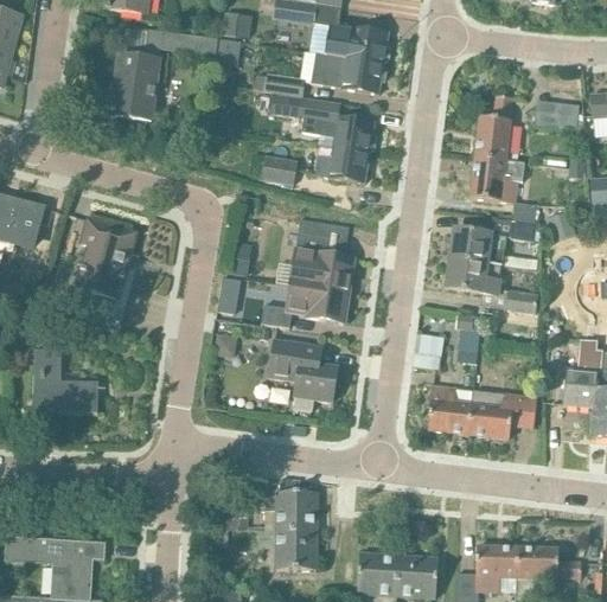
[(104,0),(103,8),(144,13),(145,0),(104,0)]
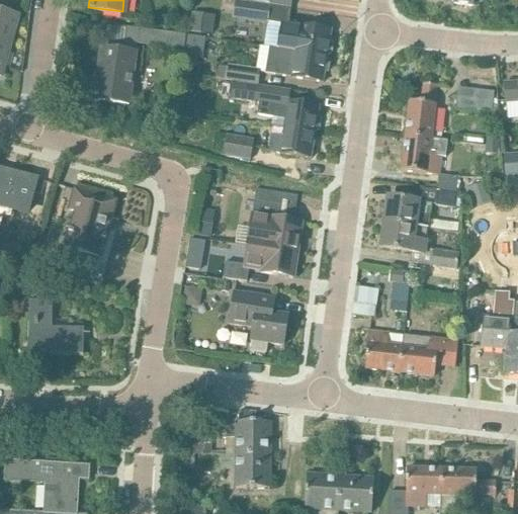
[(232,16),(268,21),(271,2),(270,2),(256,0),(235,0),(232,16)]
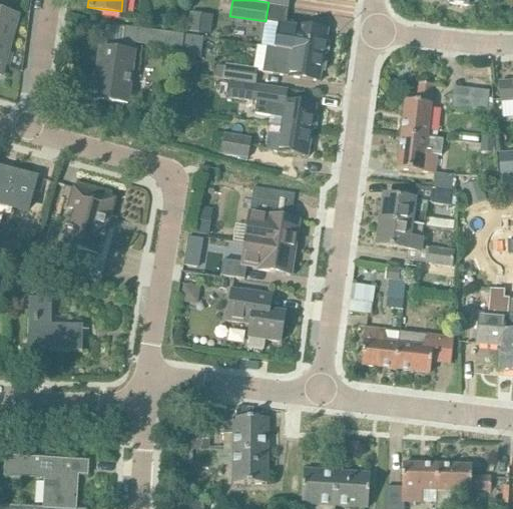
[(19,13),(0,7),(0,71),(3,73),(19,13)]
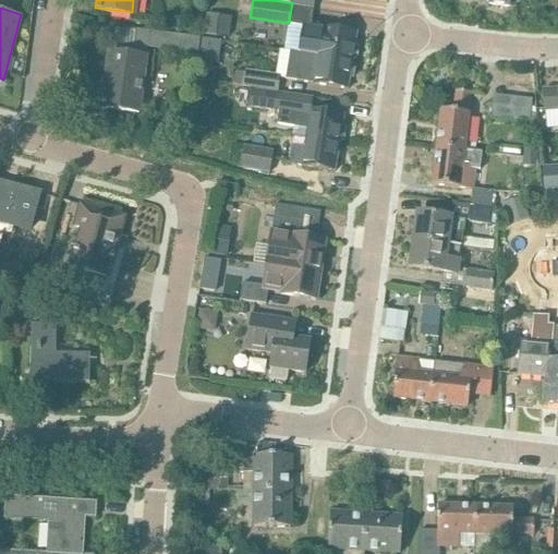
[(206,10),(203,31),(217,33),(221,13),(206,10)]
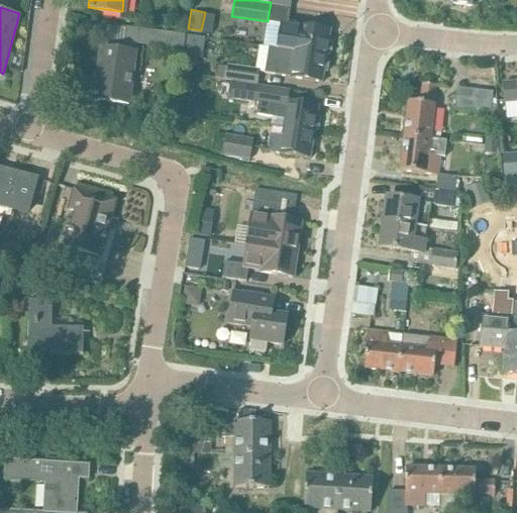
[(280,21),(276,46),(294,49),(325,54),(331,52),(333,40),(328,37),(330,27),(288,20),(280,19),(280,21)]
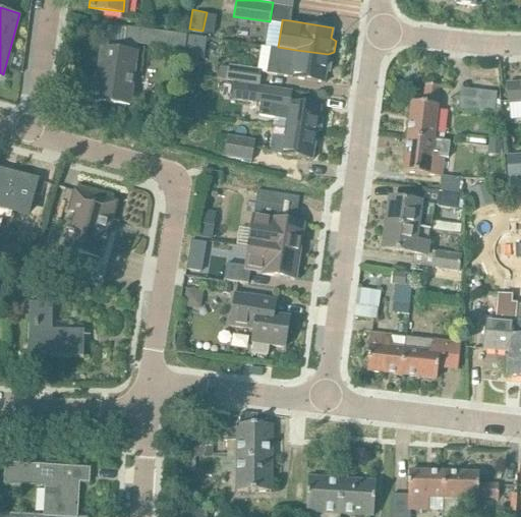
[(201,55),(205,34),(187,31),(184,52),(201,55)]
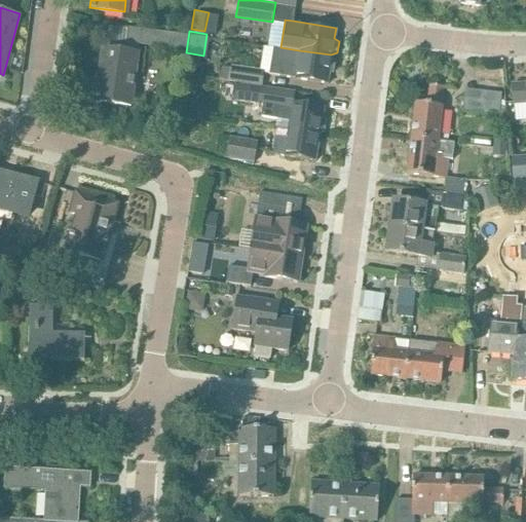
[(136,51),(124,50),(101,46),(97,79),(86,78),(84,99),(128,105),(136,51)]
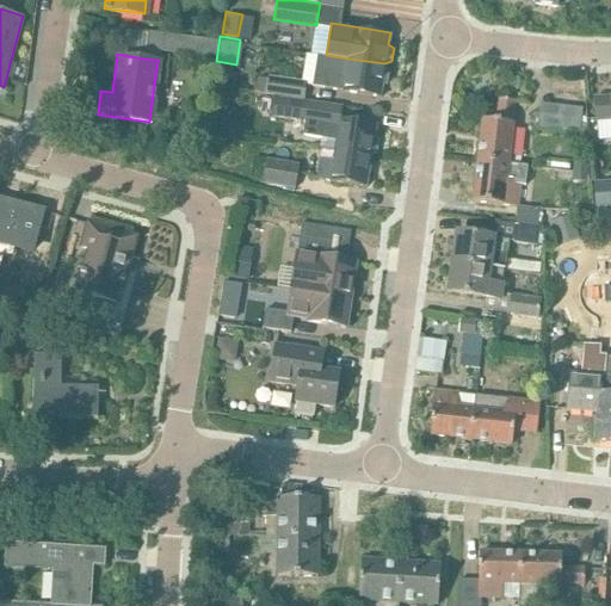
[(318,54),(313,82),(343,87),(343,90),(380,96),(382,82),(388,81),(390,67),(384,63),(347,59),(326,55),(318,54)]
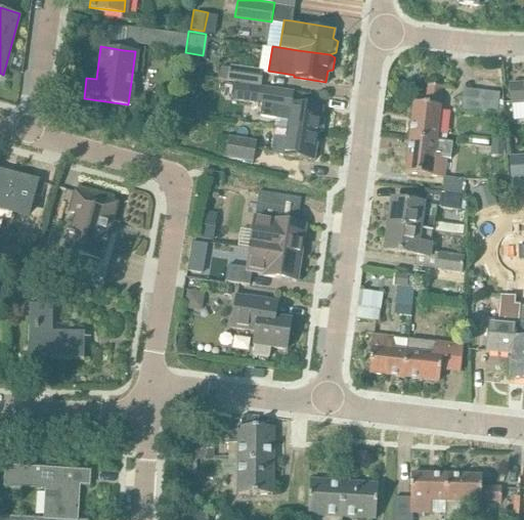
[(222,63),(218,76),(261,83),(263,68),(230,62),(230,65),(222,63)]
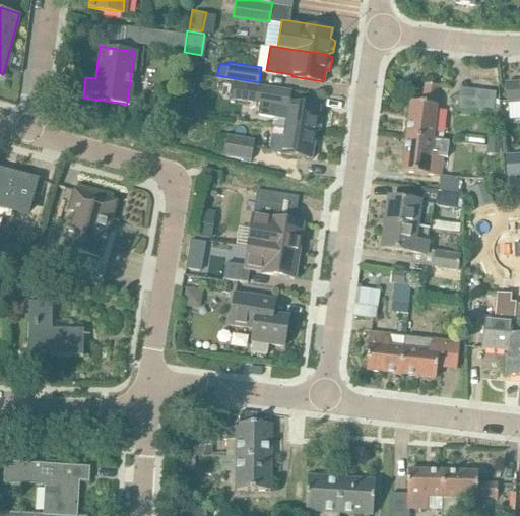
[(257,101),(259,82),(216,75),(216,76),(226,77),(235,79),(232,98),(257,101)]
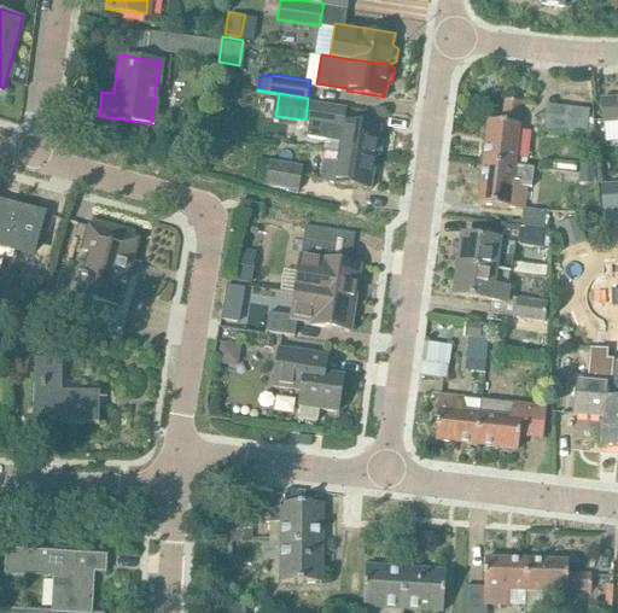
[(617,92),(600,94),(601,120),(605,120),(617,118),(617,92)]
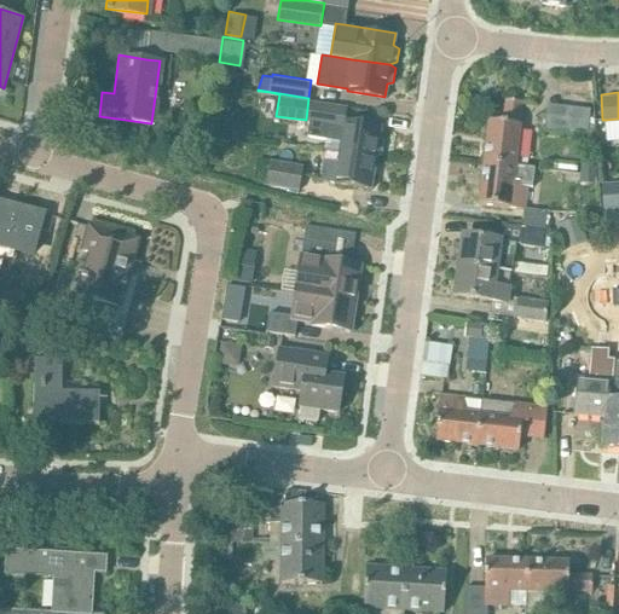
[(490,119),(485,160),(515,163),(520,122),(518,122),(521,99),(507,97),(504,120),(490,119)]
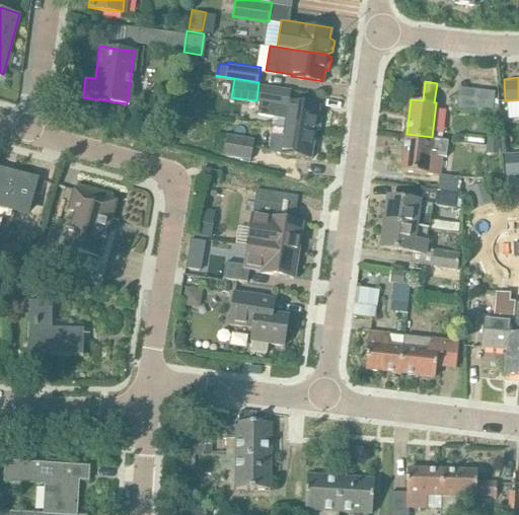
[(496,89),(469,86),(467,106),(493,109),(496,89)]
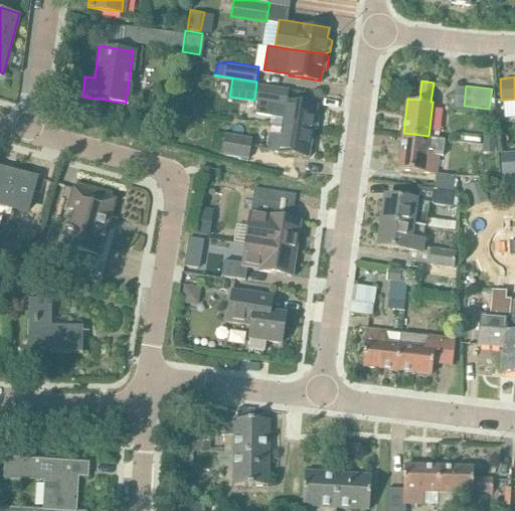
[(259,96),(256,112),(283,116),(281,124),(313,129),(313,128),(317,127),(319,116),(315,114),(317,104),(285,99),(285,100),(259,96)]
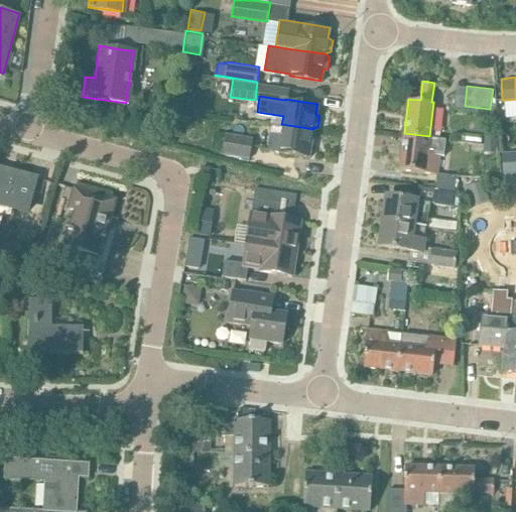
[(313,129),(281,124),(280,134),(269,133),(266,148),(277,150),(309,155),(313,129)]
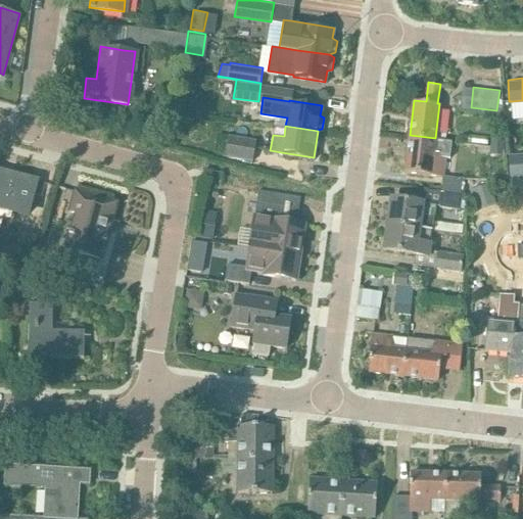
[(229,133),(228,134),(218,132),(216,148),(225,150),(225,154),(253,159),(256,138),(229,133)]
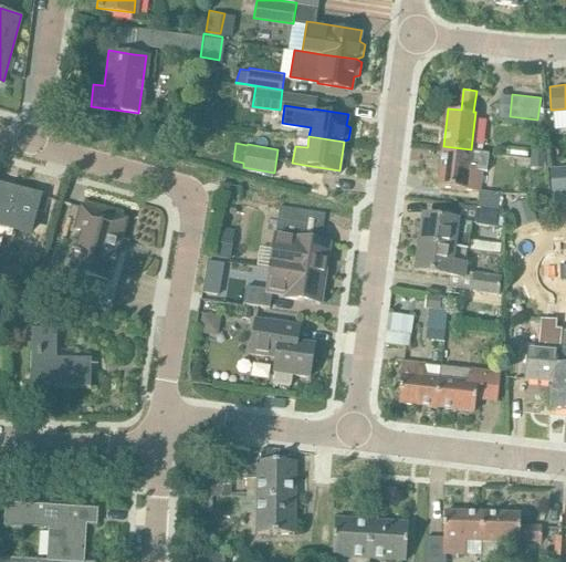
[(443,146),(440,185),(479,189),(482,167),(483,151),(471,149),(443,146)]
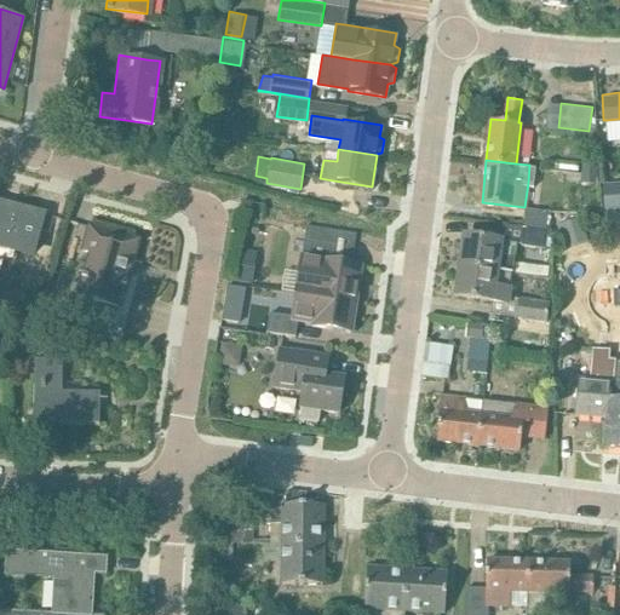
[(581,161),(580,178),(596,180),(597,164),(581,161)]
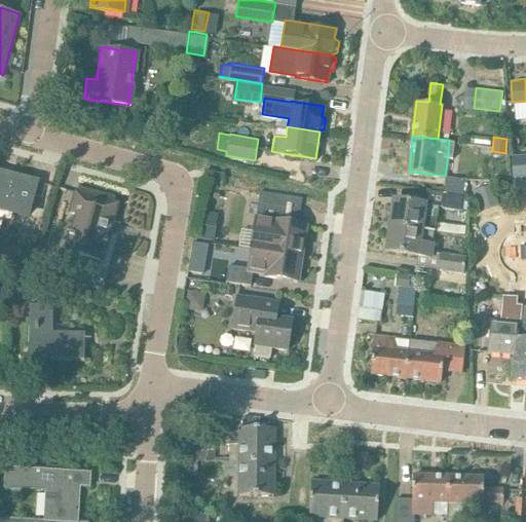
[(525,163),(513,165),(514,176),(525,175),(525,163)]
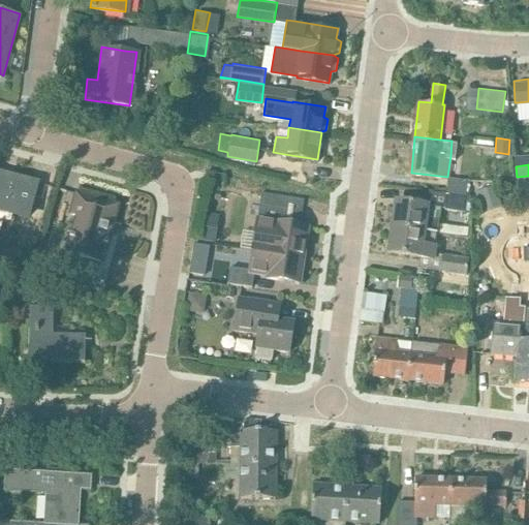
[(207,167),(205,177),(215,179),(216,171),(216,170),(207,167)]
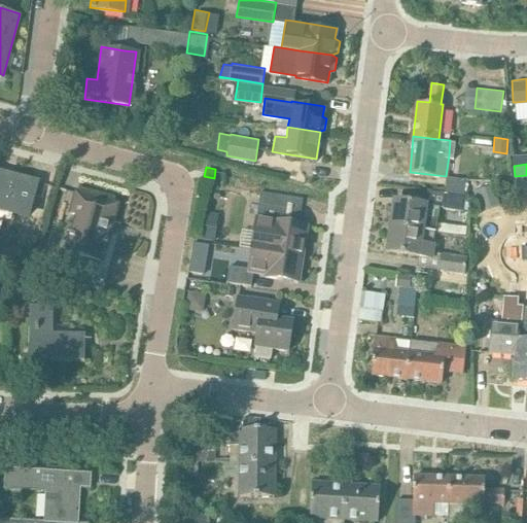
[(29,212),(37,180),(12,173),(10,177),(0,174),(0,208),(4,210),(5,206),(29,212)]
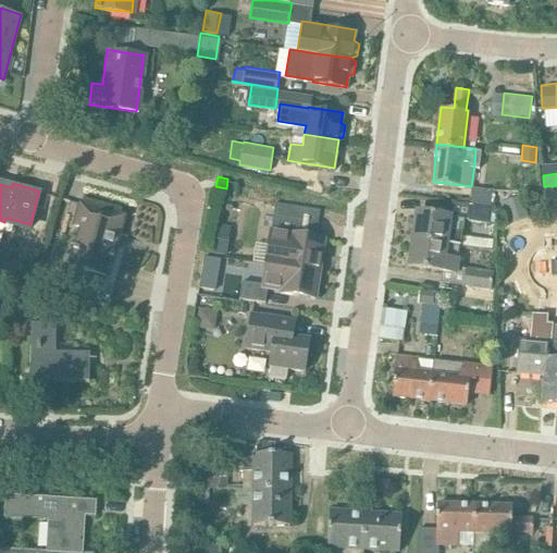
[(502,197),(508,219),(529,213),(521,191),(502,197)]
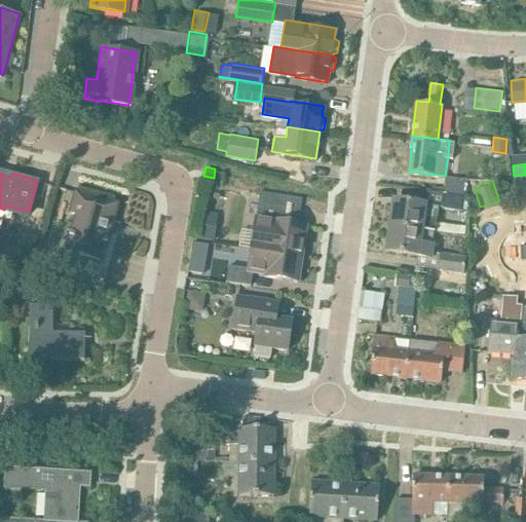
[(464,193),(444,190),(442,203),(442,204),(463,208),(464,193)]
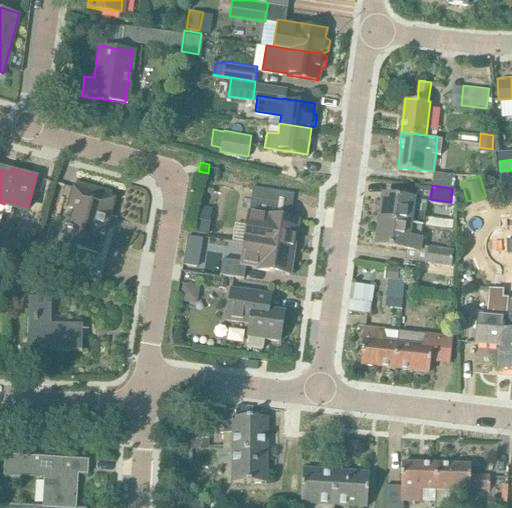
[(75,206),(65,244),(73,246),(70,259),(66,272),(100,279),(103,267),(118,215),(107,212),(112,196),(74,186),(69,204),(75,206)]
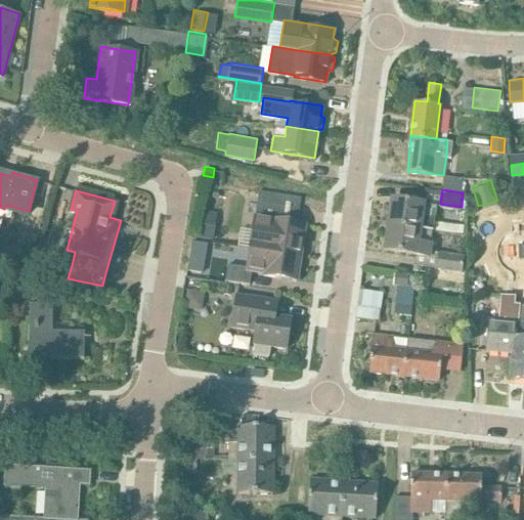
[(437,203),(393,197),(390,222),(433,228),(435,216),(437,203)]
